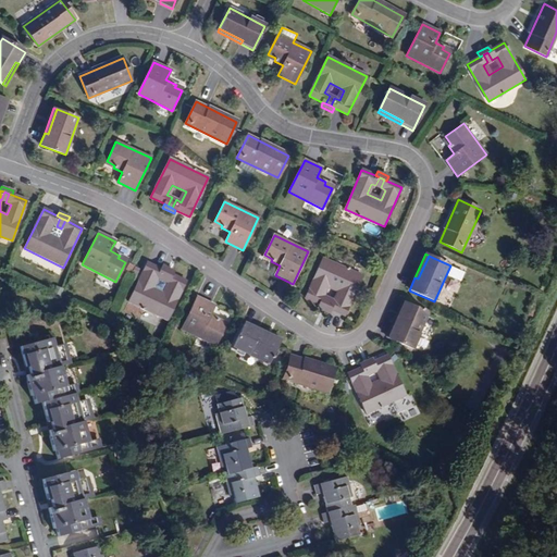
[(362,277),(323,259),(305,298),(319,305),(322,306),(326,297),(322,295),(326,285),(341,292),(336,301),(331,299),(327,308),(331,310),(345,316),(362,277)]
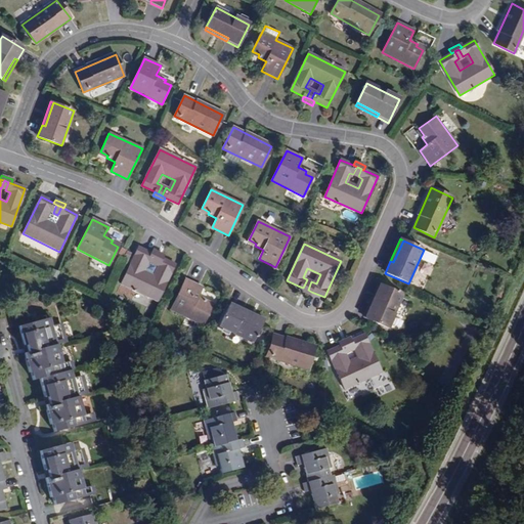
[(158,302),(175,266),(161,260),(158,258),(155,266),(159,268),(155,277),(140,270),(145,261),(149,264),(154,256),(150,255),(138,249),(120,285),(158,302)]
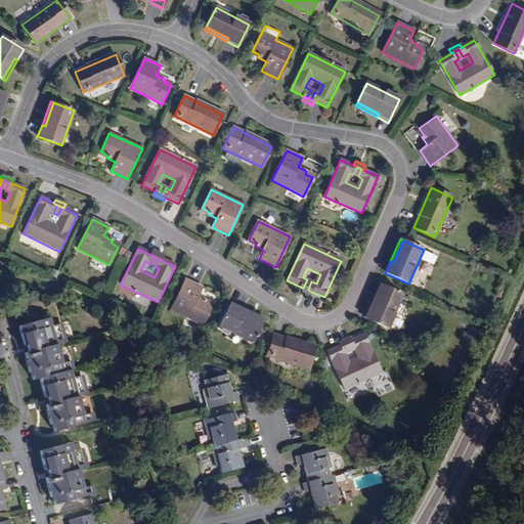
[(163,256),(153,251),(150,255),(154,256),(158,258),(161,260),(163,256)]
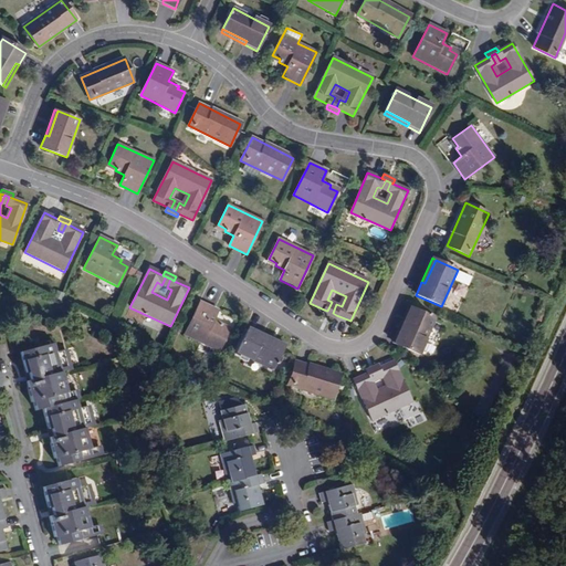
[(167,300),(171,290),(167,287),(170,279),(166,276),(161,285),(157,282),(152,292),(167,300)]
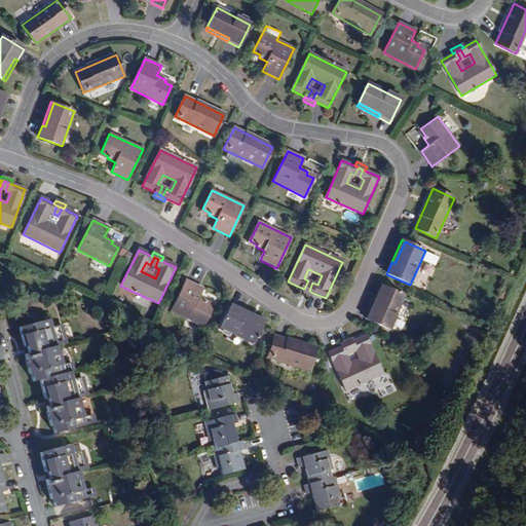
[(317,285),(322,275),(308,269),(304,278),(308,280),(304,289),(309,291),(312,283),(317,285)]
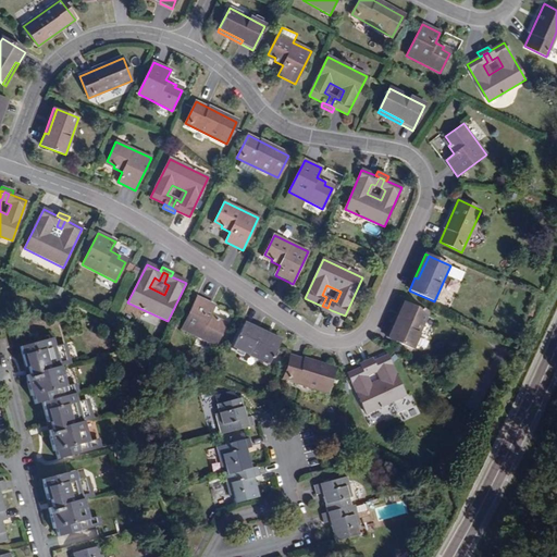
[(224,326),(218,322),(219,320),(209,314),(213,306),(197,297),(182,330),(215,346),(224,326)]
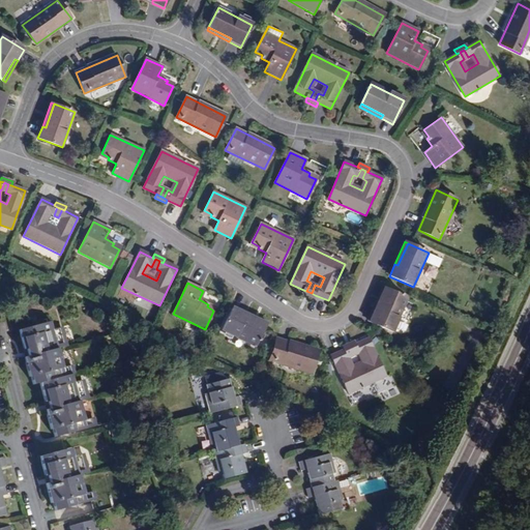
[(375,311),(377,312),(387,289),(384,288),(375,311)]
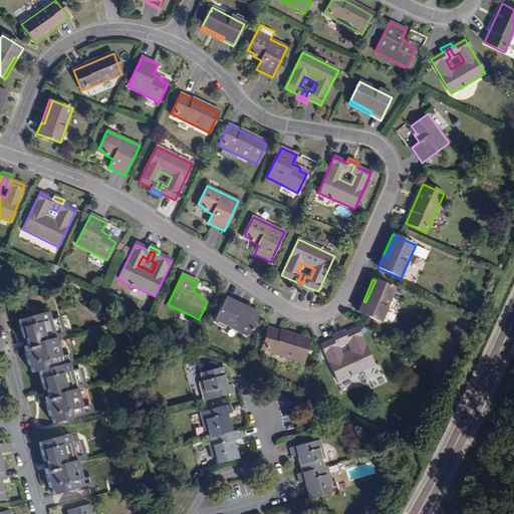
[(380,322),(396,289),(375,280),(365,302),(363,301),(358,312),(380,322)]
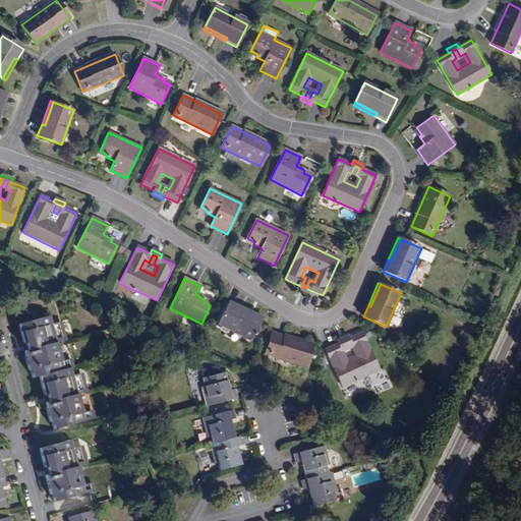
[(307,293),(309,290),(306,288),(301,286),(298,285),(297,289),(307,293)]
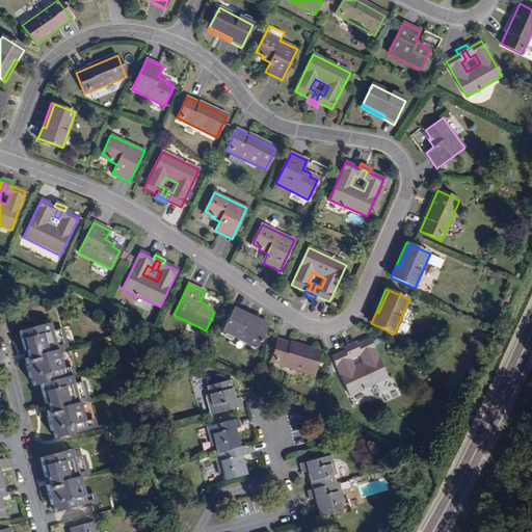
[(257,348),(265,328),(243,318),(244,315),(233,310),(222,333),(257,348)]
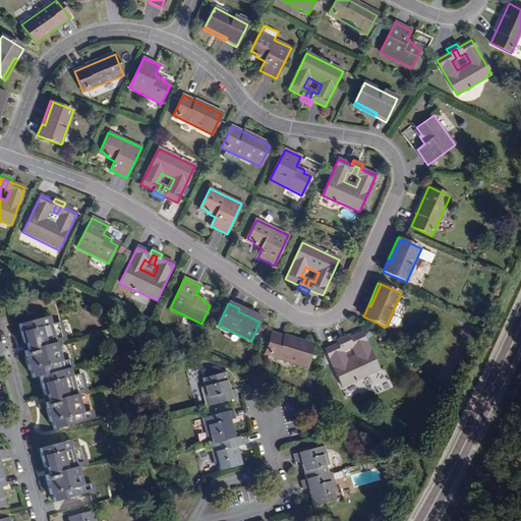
[(262,319),(239,308),(238,311),(259,322),(262,319)]
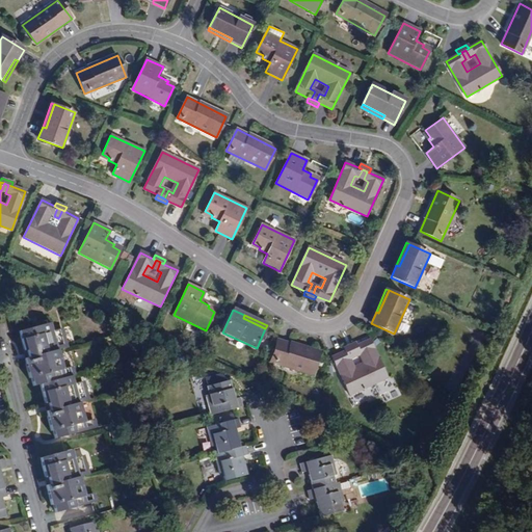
[(89,401),(84,381),(74,384),(72,376),(75,375),(73,367),(62,369),(57,350),(68,348),(62,328),(52,331),(50,323),(18,331),(23,351),(25,350),(27,358),(23,360),(28,378),(30,378),(32,387),(40,384),(45,404),(47,403),(49,411),(45,413),(50,431),(52,431),(54,440),(97,428),(94,420),(84,422),(79,403),(89,401)]
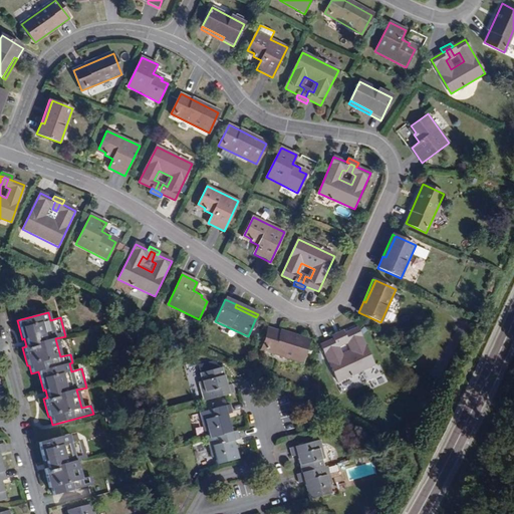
[(302,362),(308,341),(267,328),(261,349),(302,362)]
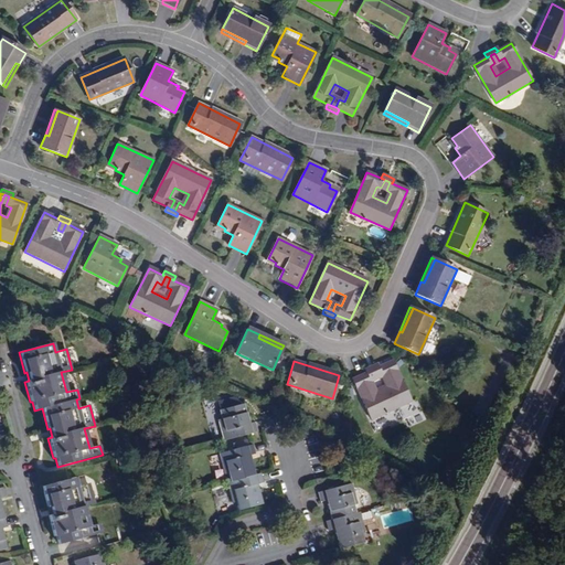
[(409,402),(392,361),(377,368),(365,373),(352,380),(371,420),(373,418),(390,412),(409,402)]
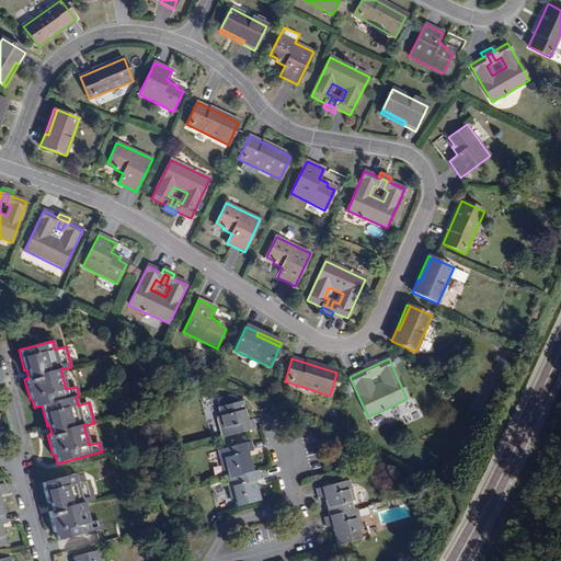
[(375,365),(373,362),(362,367),(363,370),(375,365)]
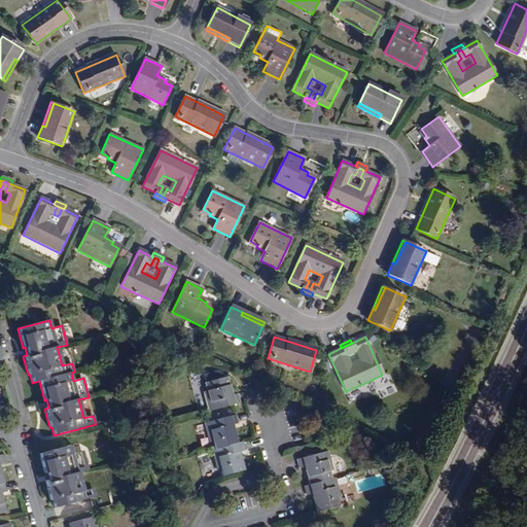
[(240,403),(238,394),(232,395),(227,377),(204,383),(206,392),(203,392),(208,412),(240,403)]
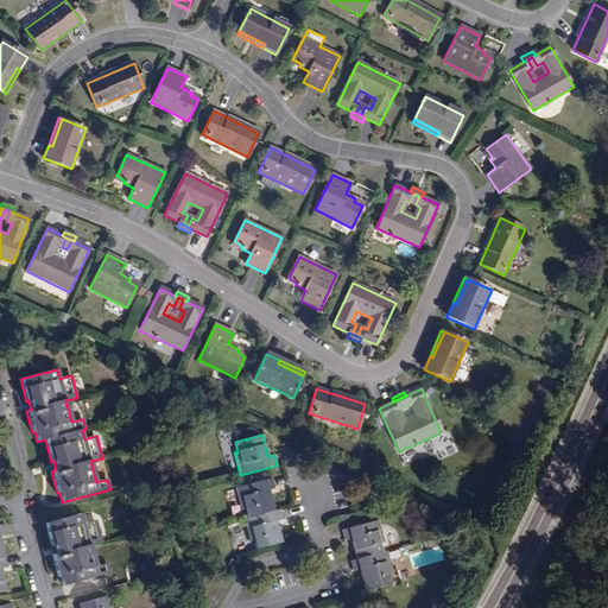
[(422,450),(419,443),(401,450),(405,458),(422,450)]
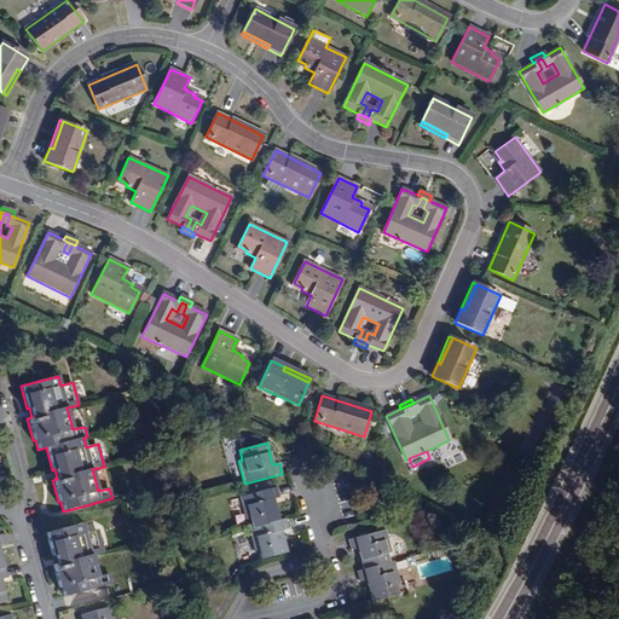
[(288,530),(285,520),(279,521),(273,499),(279,498),(278,497),(277,487),(239,497),(246,520),(249,519),(252,528),(248,530),(254,553),(258,551),(260,560),(288,553),(282,531),(288,530)]
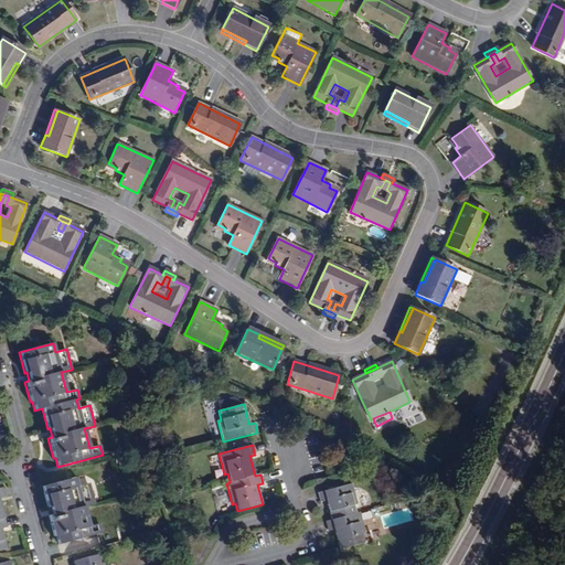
[(89,526),(84,507),(95,504),(89,483),(78,487),(76,478),(42,488),(48,508),(50,508),(52,515),(48,516),(53,537),(55,536),(57,545),(102,533),(99,524),(89,526)]
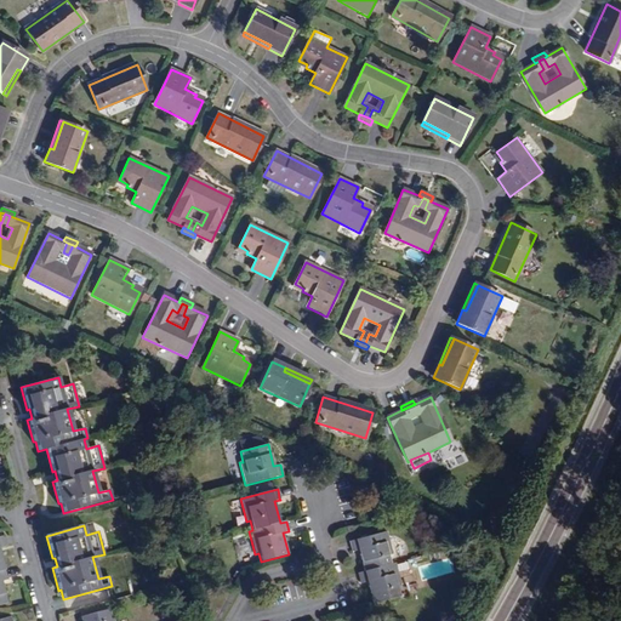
[(391,564),(388,556),(392,554),(386,533),(348,542),(351,552),(358,551),(364,573),(358,574),(360,585),(366,582),(372,604),(399,597),(397,587),(400,587),(394,564),(391,564)]
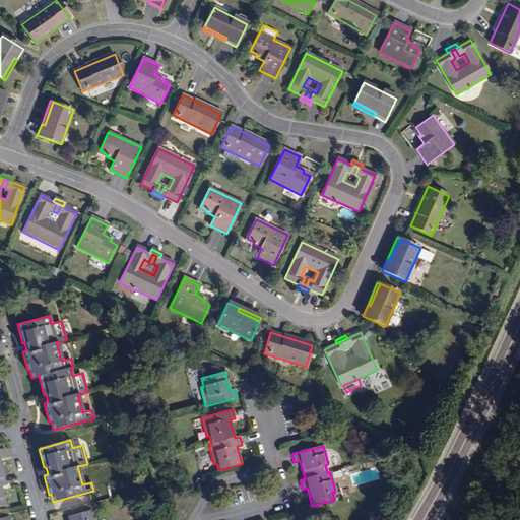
[(339,496),(347,494),(346,485),(338,488),(339,496)]
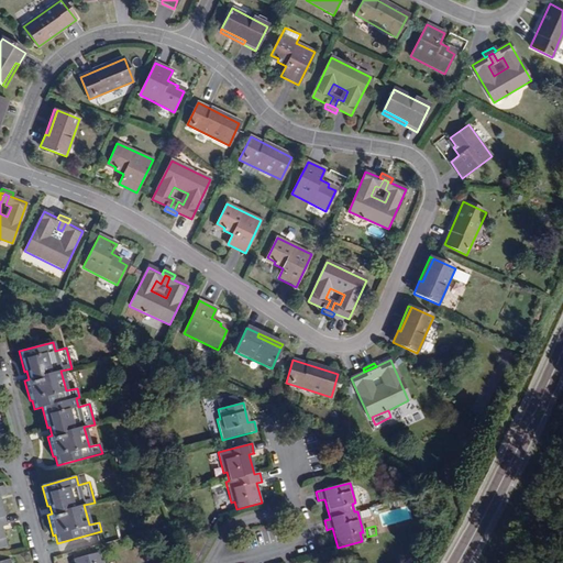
[(103,562),(102,560),(99,561),(97,552),(73,559),(73,562),(103,562)]
